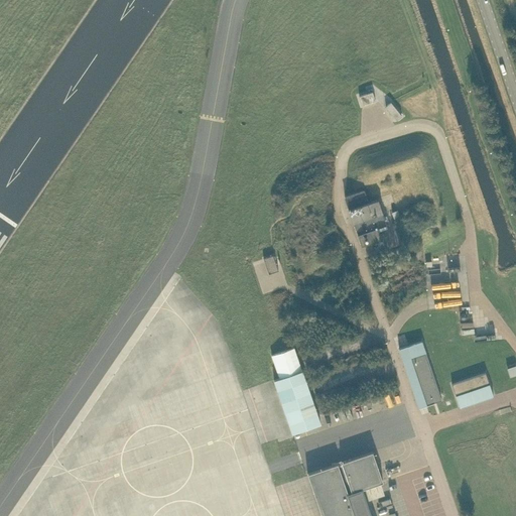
[(375,100),(372,92),(359,96),(362,105),(375,100)]
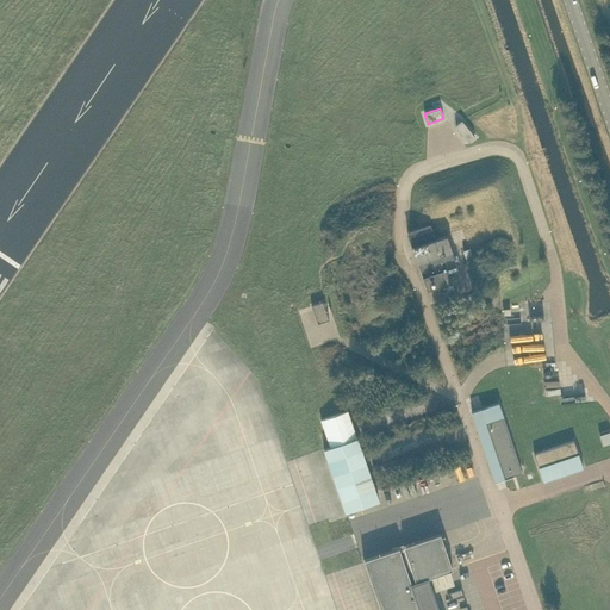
[(460,118),(454,123),(467,138),(473,134),(460,118)]
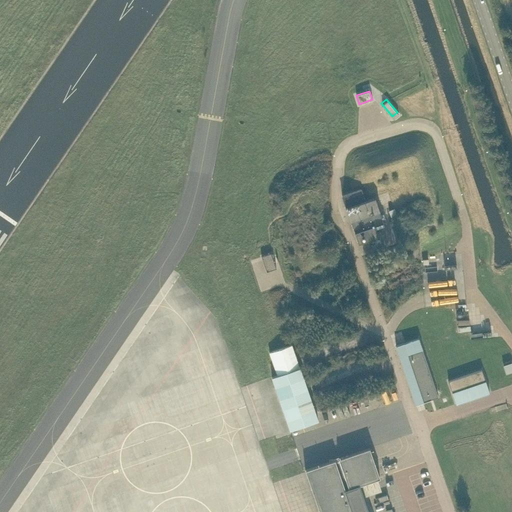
[(383,222),(379,210),(380,210),(375,196),(365,200),(361,188),(342,195),(346,206),(345,206),(350,220),(351,220),(358,243),(378,236),(374,225),(383,222)]
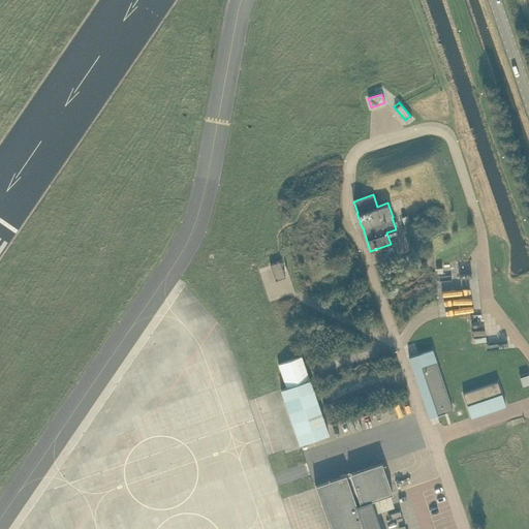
[(280,261),(270,265),(276,280),(285,277),(284,272),(282,267),(280,261)]
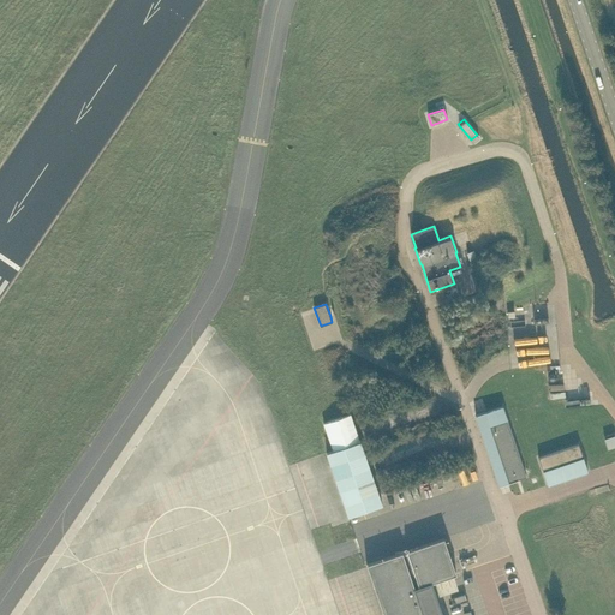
[(526,476),(524,470),(507,419),(503,405),(476,415),(499,485),(526,476)]
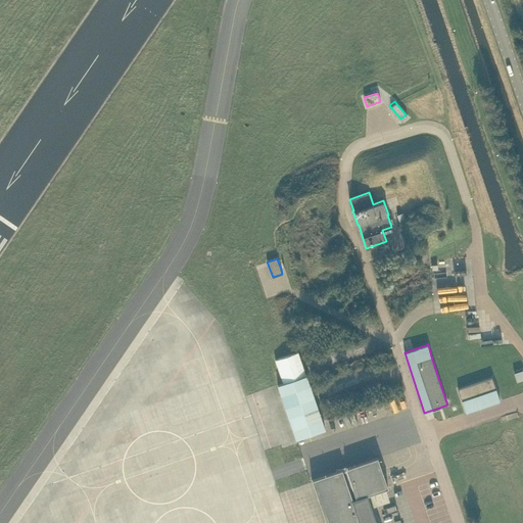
[(275,360),(283,383),(306,375),(298,352),(275,360)]
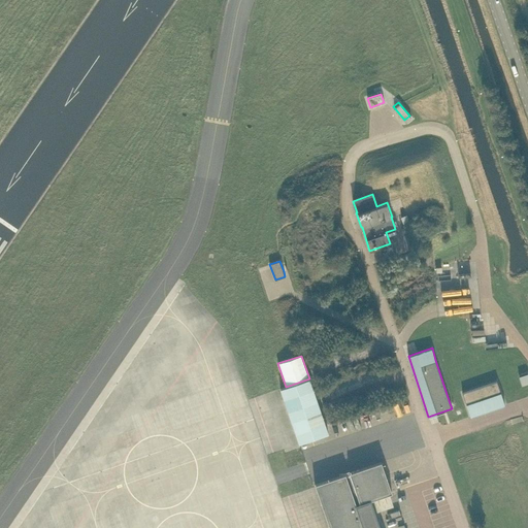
[(527,374),(519,377),(522,385),(527,383),(527,374)]
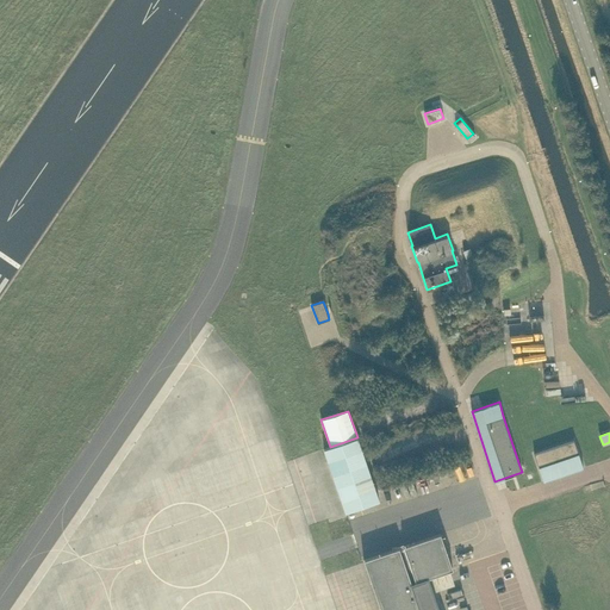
[(358,437),(330,447),(324,448),(334,478),(346,512),(379,500),(361,449),(358,437)]
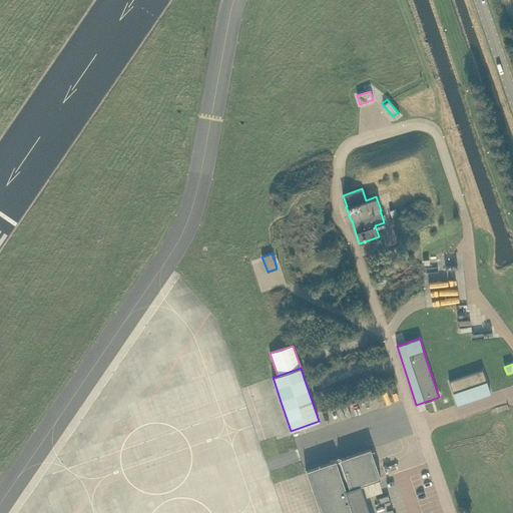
[(449,381),(457,405),(491,393),(483,370),(449,381)]
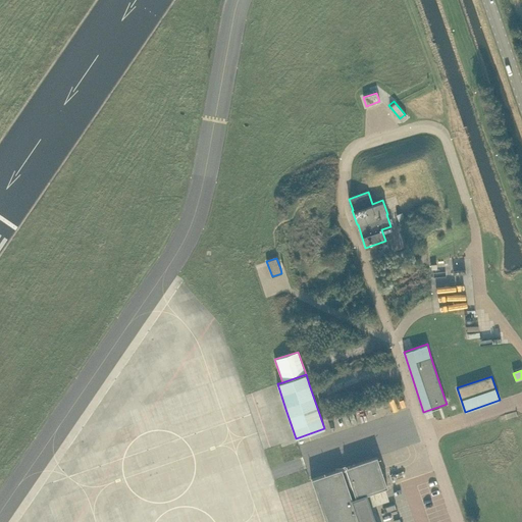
[(342,470),(342,468),(311,478),(326,521),(375,521),(366,493),(387,486),(377,456),(346,467),(346,469),(342,470)]
